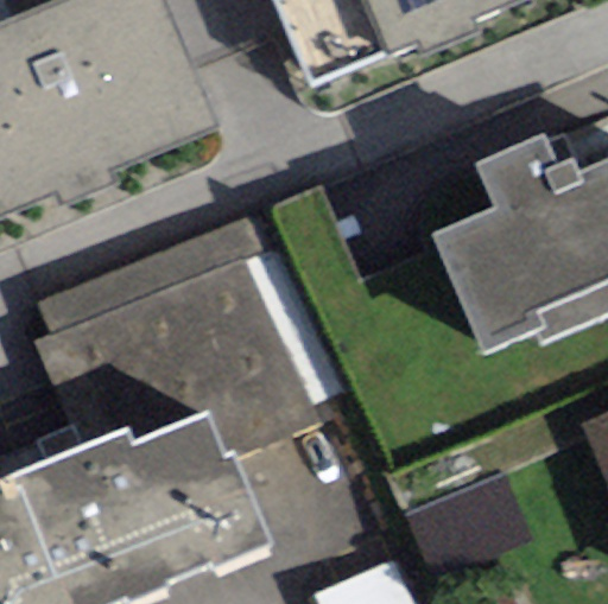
[(0,217),(217,126),(163,0),(51,0),(0,21),(0,217)]
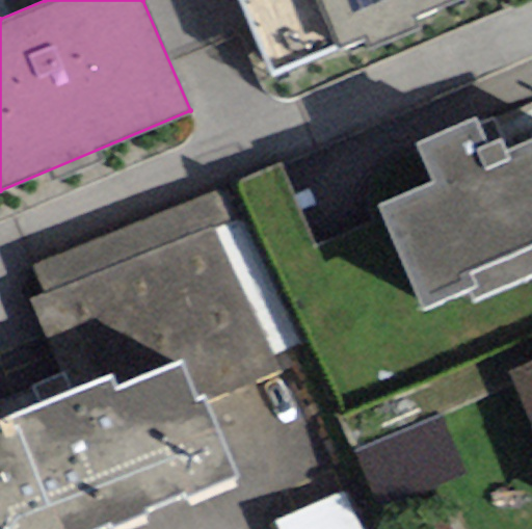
[(238,0),(269,70),(338,41),(340,47),(364,36),(369,46),(417,26),(413,16),(448,0),(238,0)]
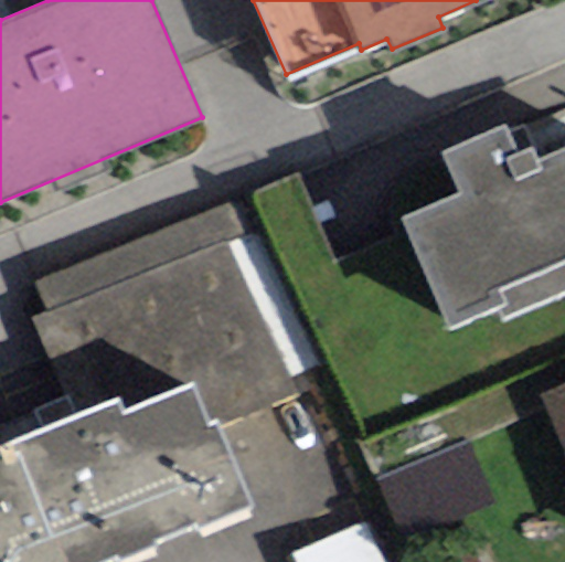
[(443,149),(460,191),(401,216),(448,327),(497,306),(502,317),(564,289),(564,147),(535,159),(530,147),(519,151),(505,123),(443,149)]
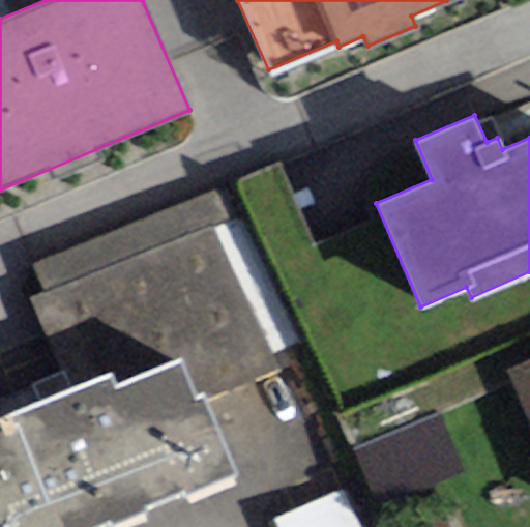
[(228,180),(32,264),(45,292),(29,298),(68,388),(110,371),(116,384),(180,357),(197,398),(202,394),(204,400),(281,367),(273,350),(296,341),(228,180)]
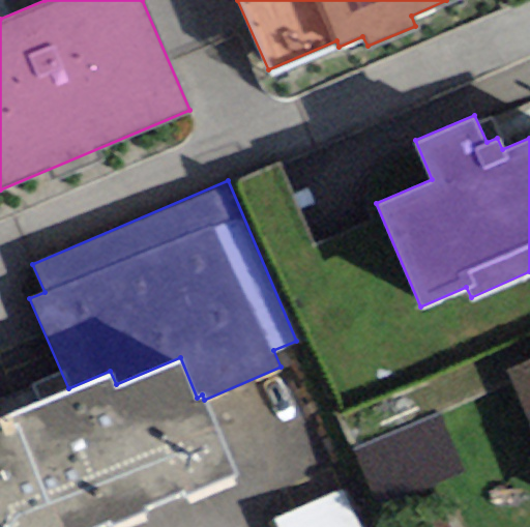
[(0,526),(89,526),(109,519),(113,526),(146,513),(143,507),(180,491),(183,497),(236,475),(204,400),(202,394),(197,398),(180,357),(116,384),(110,371),(68,388),(0,416),(0,526)]
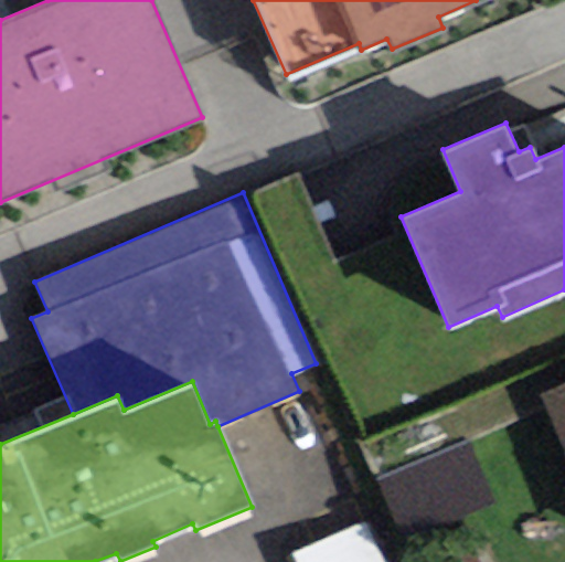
[(564,382),(541,392),(564,451),(564,382)]
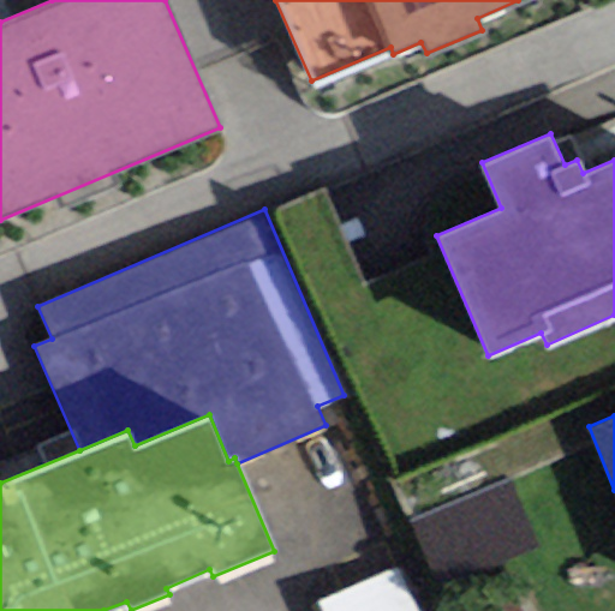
[(408,520),(440,591),(538,546),(507,477),(408,520)]
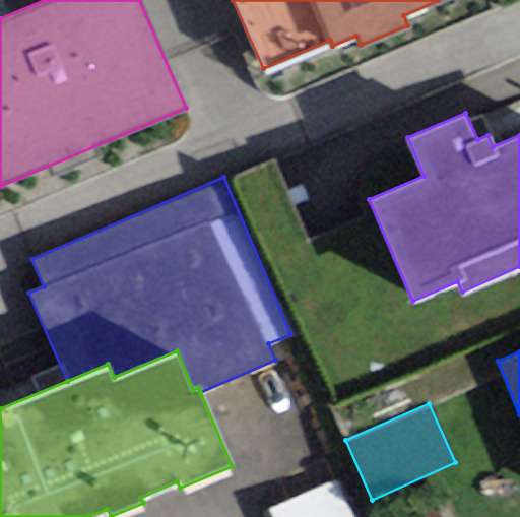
[(272,516),(355,516),(338,476),(268,507),(272,516)]
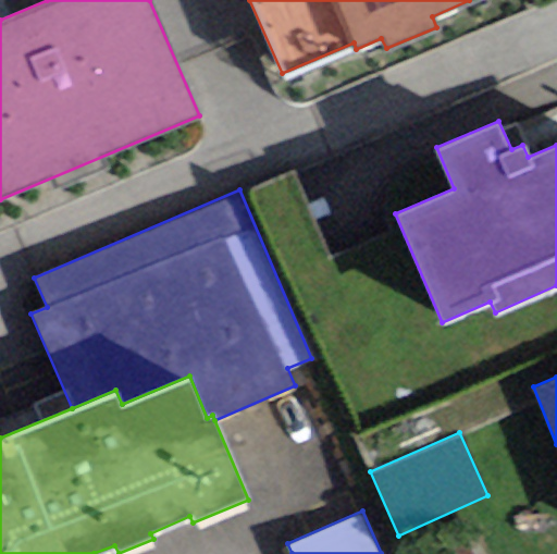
All buildings are outlined.
